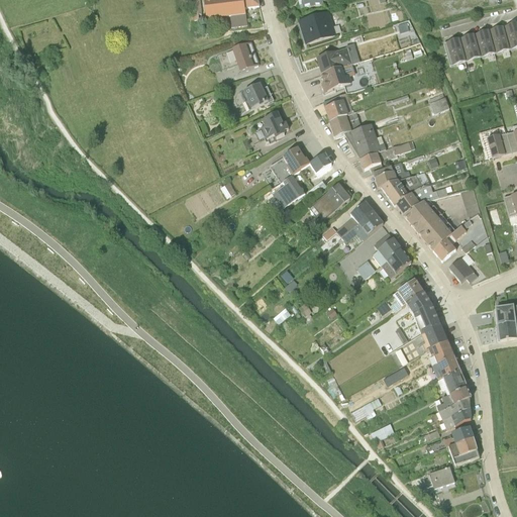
[(199,0),(193,0),(194,7),(192,7),(192,10),(189,11),(190,17),(201,15),(199,0)]
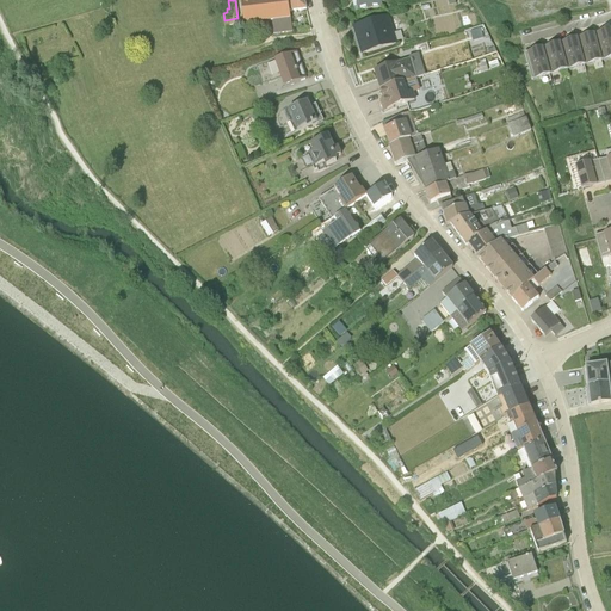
[(240,0),(242,18),(271,14),(272,28),(291,25),(288,5),(306,2),(304,0),(240,0)]
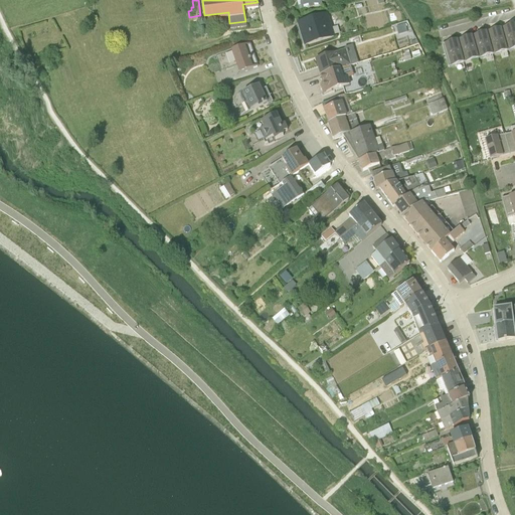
[(327,9),(297,18),(300,26),(301,26),(305,40),(304,41),(334,32),(327,9)]
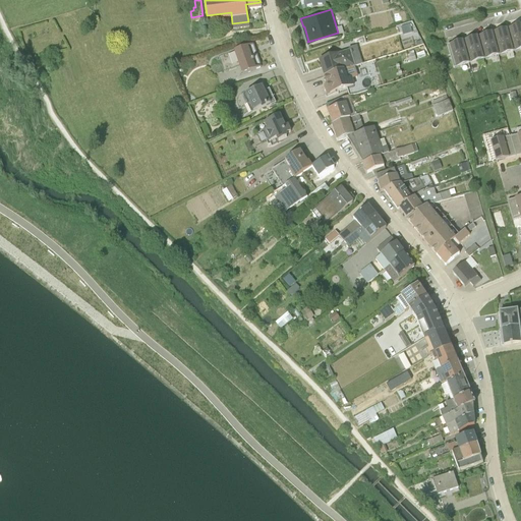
[(520,21),(520,19),(506,24),(513,47),(520,44),(520,21)]
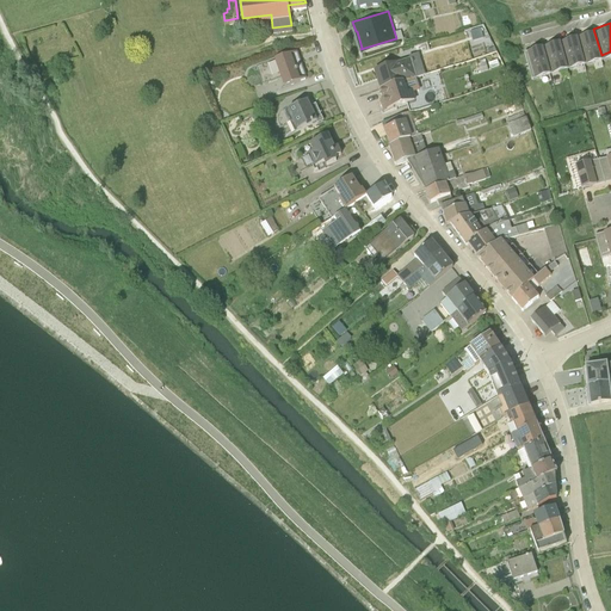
[(479,26),(469,30),(471,39),(482,36),(479,26)]
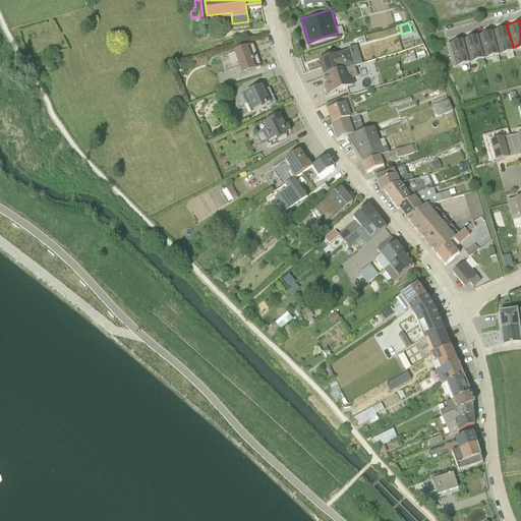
[(498,51),(513,47),(506,24),(491,29),(498,51)]
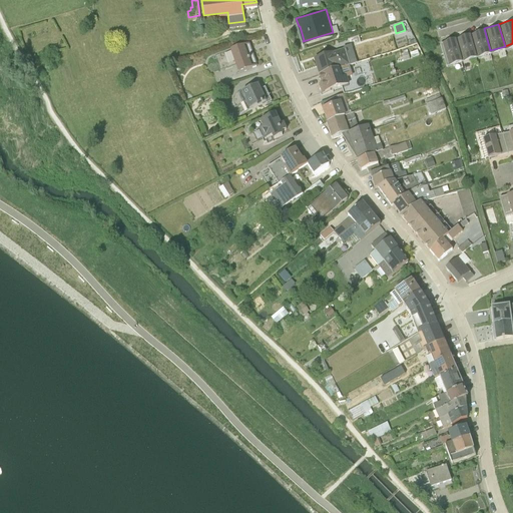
[(490,50),(484,28),(469,32),(476,54),(490,50)]
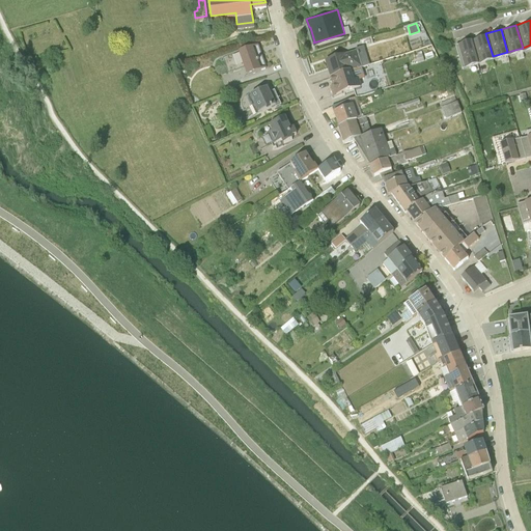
[(477,61),(493,56),(485,33),(471,37),(477,61)]
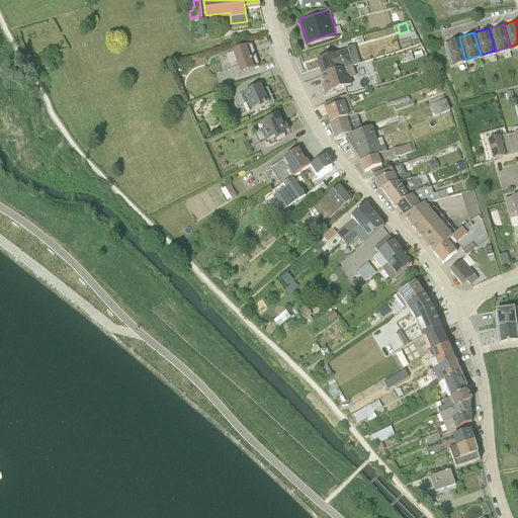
[(465,60),(459,36),(444,40),(450,64),(465,60)]
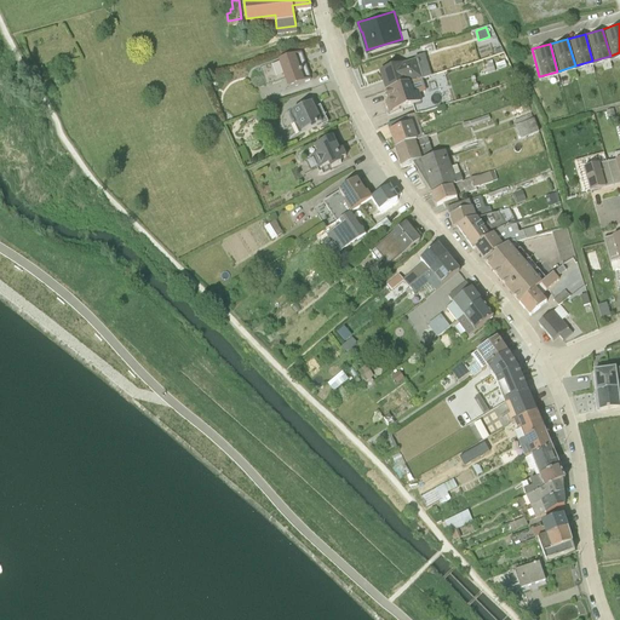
[(300,46),(277,55),(283,72),(286,81),(309,74),(300,46)]
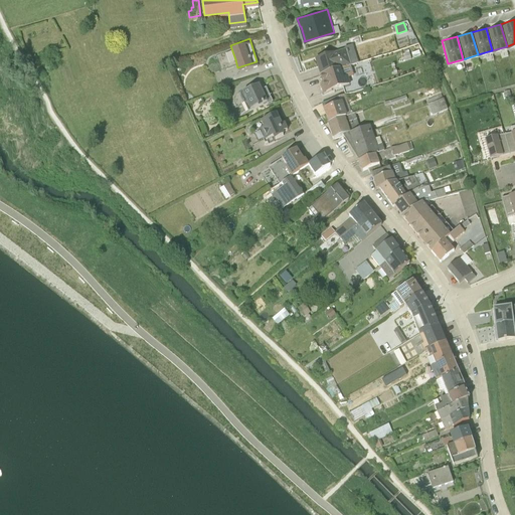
[(345,45),(315,54),(320,70),(348,62),(357,58),(353,44),(346,47),(345,45)]
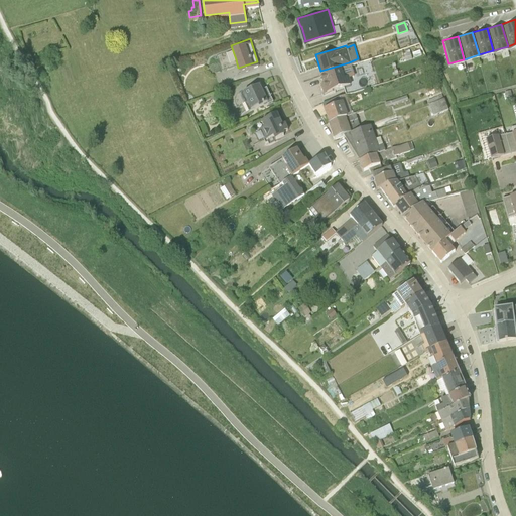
[(404,49),(402,50),(405,57),(411,55),(408,46),(403,47),(404,49)]
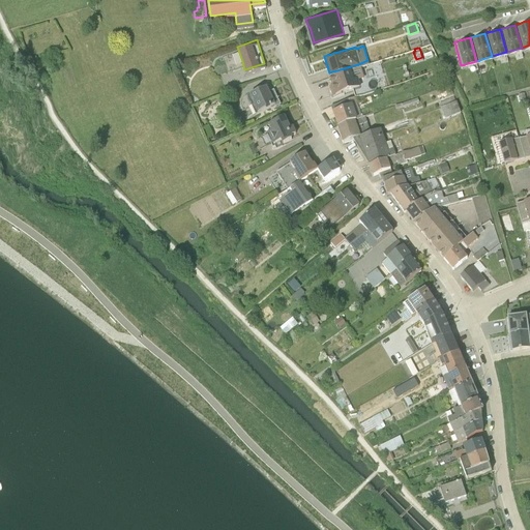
[(352,84),(354,92),(364,90),(387,82),(380,58),(358,65),(361,74),(357,75),(359,82),(352,84)]
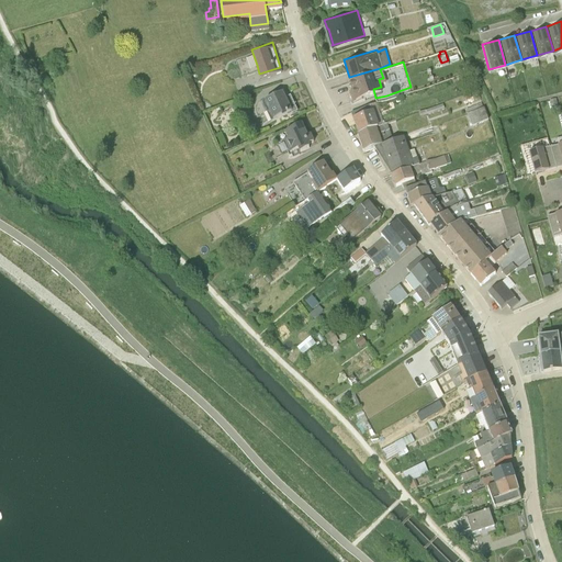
[(380,68),(349,77),(352,86),(349,86),(352,97),(373,89),(381,87),(379,79),(383,78),(380,69),(380,68)]
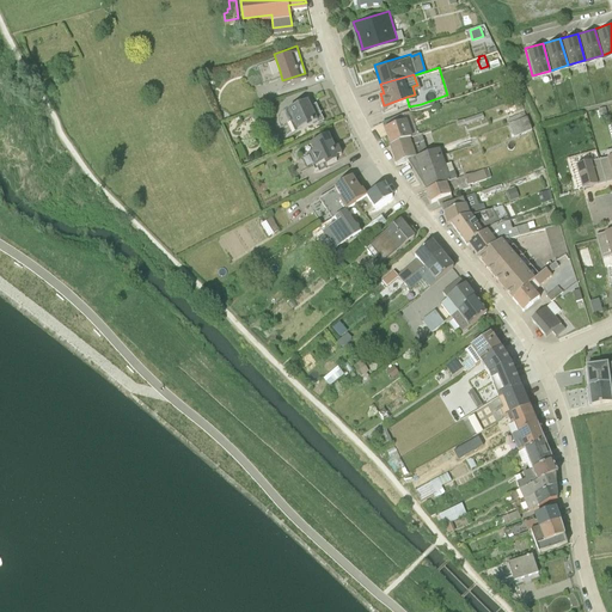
[(308,91),(283,103),(281,104),(280,106),(279,108),(277,109),(277,112),(277,114),(277,115),(277,116),(279,118),(280,121),(289,116),(293,122),(294,126),(310,117),(312,120),(323,115),(317,101),(313,103),(308,91)]
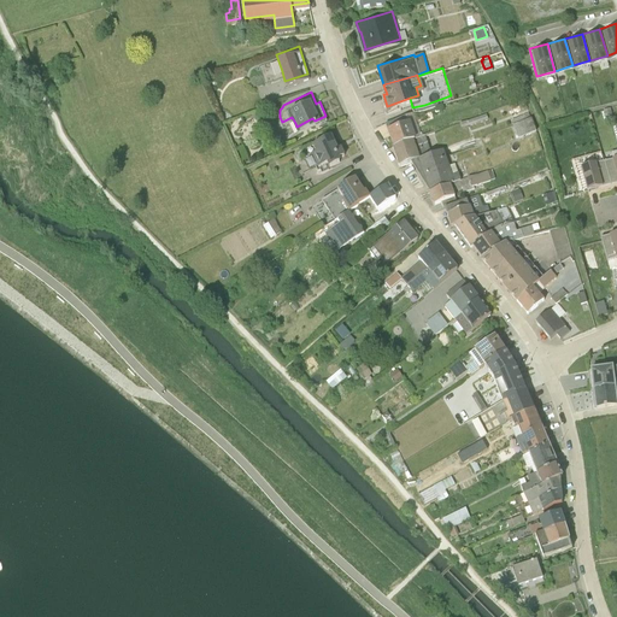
[(393,140),(419,130),(411,106),(385,117),(393,140)]
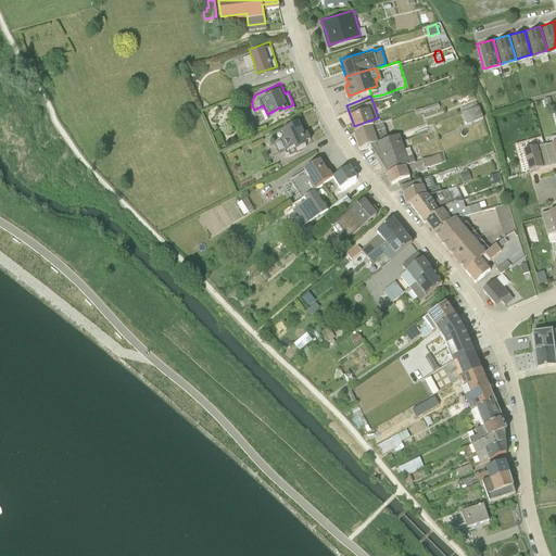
[(462,108),(477,102),(475,96),(459,101),(462,108)]
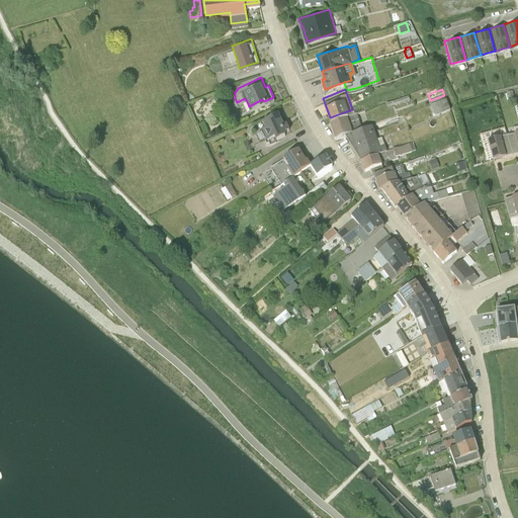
[(392,96),(384,98),(386,103),(397,99),(398,100),(399,99),(400,98),(401,100),(403,99),(402,97),(403,97),(403,98),(405,97),(405,96),(406,96),(407,98),(409,97),(409,95),(408,91),(392,96)]
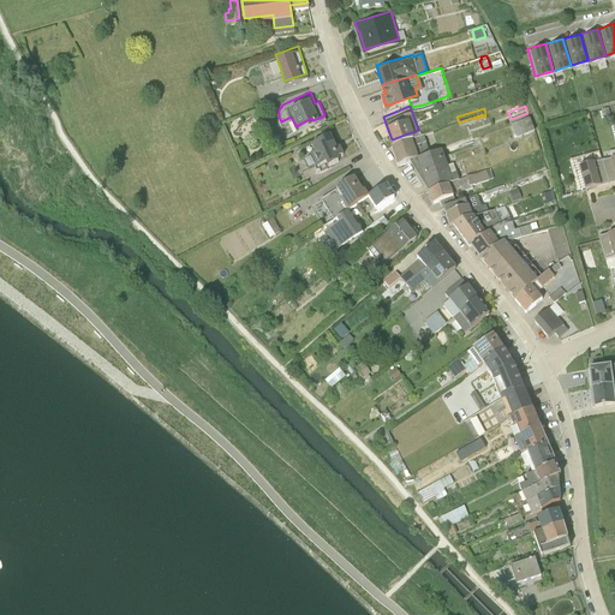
[(515,131),(533,124),(529,112),(527,113),(511,119),(515,131)]
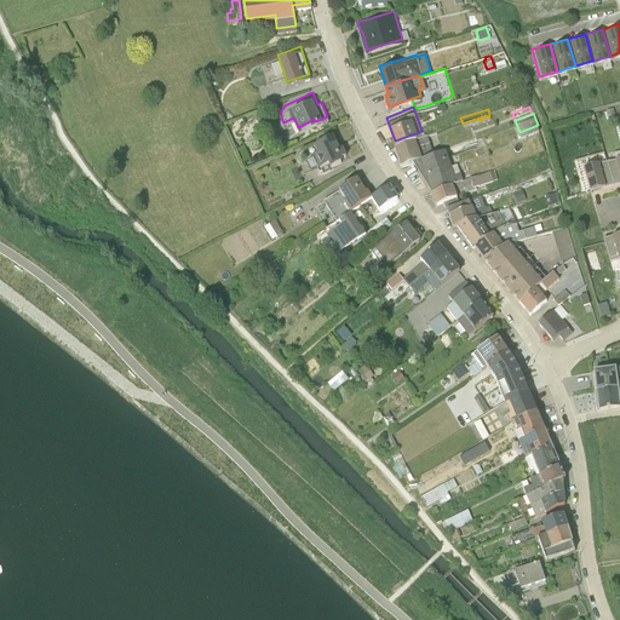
[(293,118),(283,122),(286,128),(297,124),(293,118)]
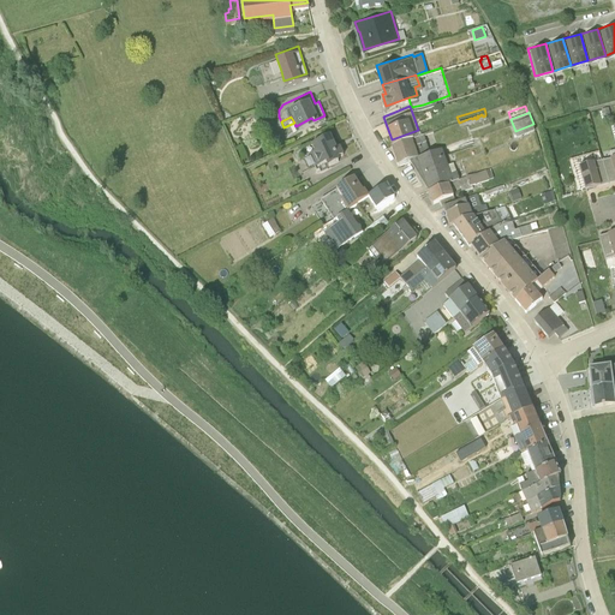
[(328,129),(298,144),(308,163),(314,161),(315,163),(318,161),(320,166),(330,161),(329,159),(339,154),(336,151),(342,149),(338,141),(334,142),(328,129)]
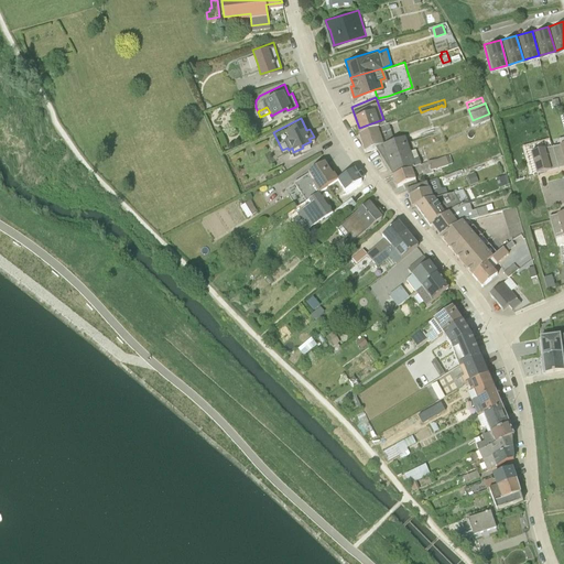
[(364,145),(375,142),(393,136),(388,118),(383,119),(359,128),(358,129),(364,145)]
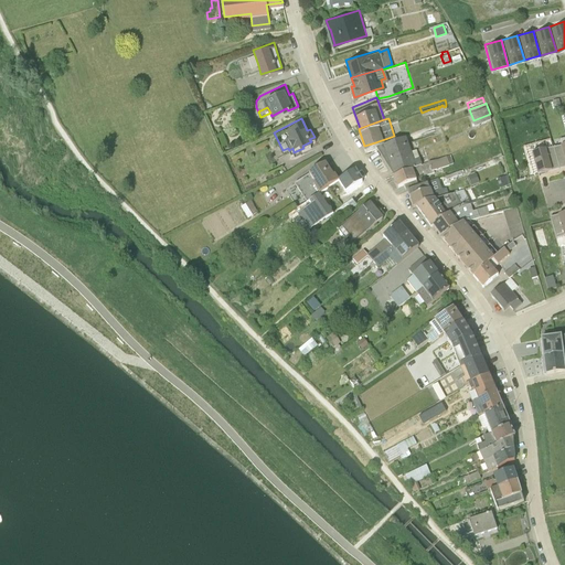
[(435,121),(405,131),(407,138),(438,128),(435,121)]
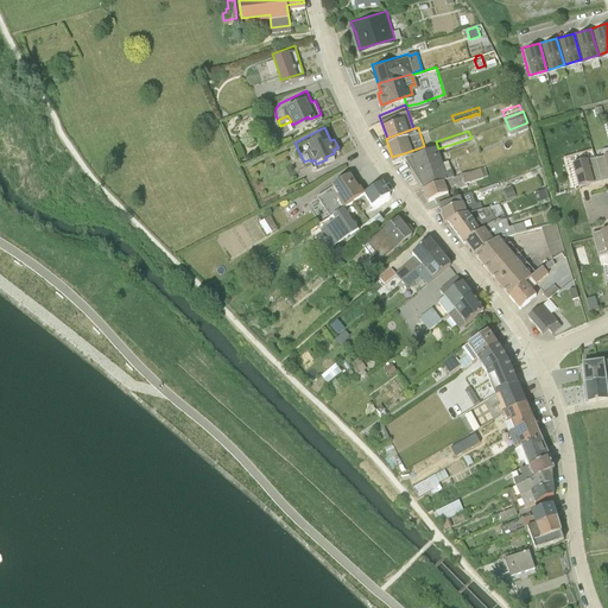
[(423,182),(422,183),(423,184),(453,172),(448,157),(442,158),(438,149),(436,141),(424,146),(404,153),(404,154),(405,154),(423,182)]
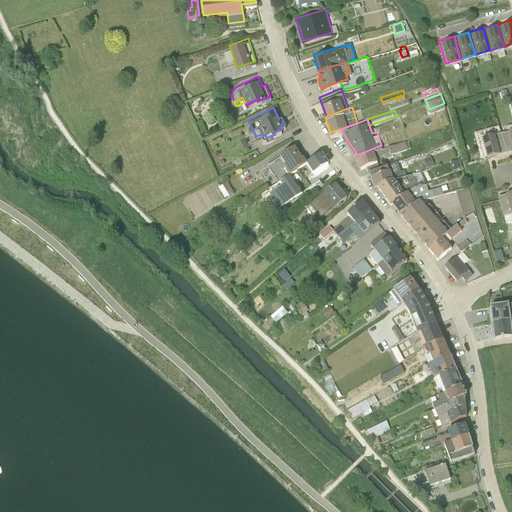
[(511,125),(501,129),(505,145),(511,143),(511,125)]
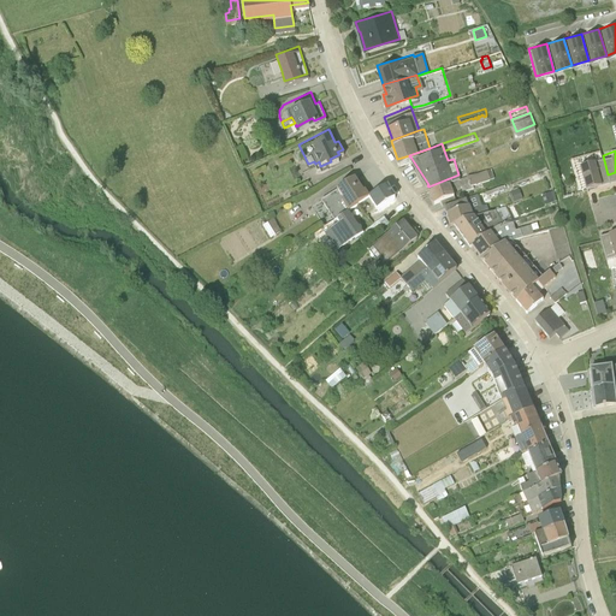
[(608,175),(603,155),(579,161),(586,184),(596,182),(594,178),(608,175)]
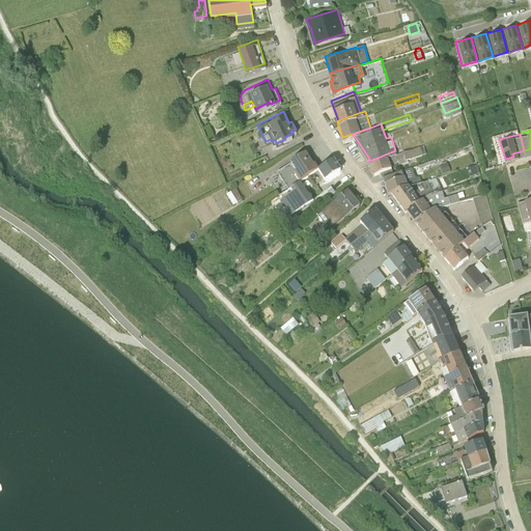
[(422,140),(395,150),(369,161),(368,161),(372,171),(379,169),(381,174),(383,173),(392,169),(390,161),(397,158),(398,162),(408,158),(407,156),(425,148),(422,140)]
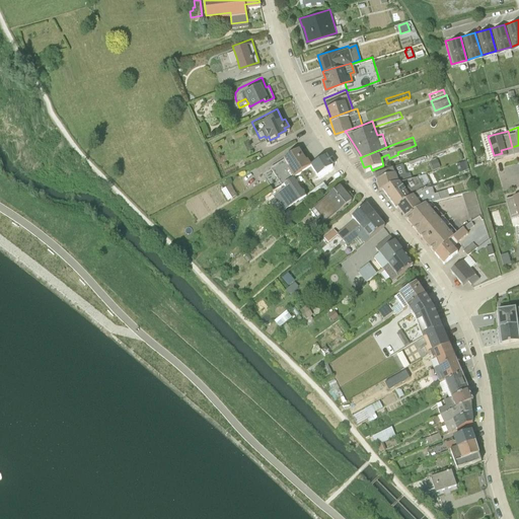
[(298,144),(270,162),(281,178),(282,177),(293,171),(300,166),(310,160),(306,154),(305,155),(298,144)]
